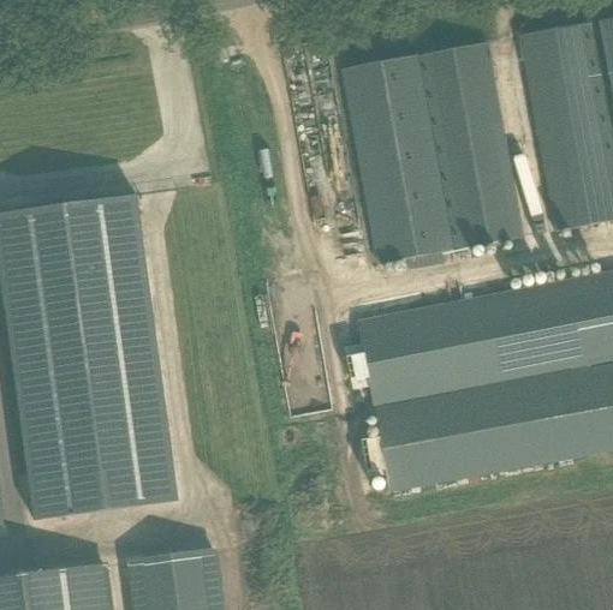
[(612,16),(602,18),(612,73),(612,16)]
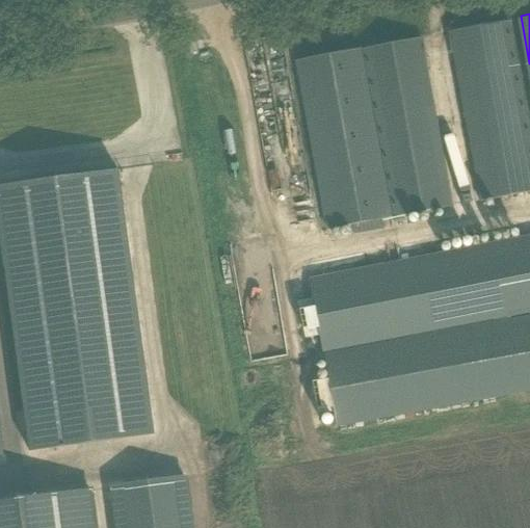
[(451,29),(482,199),(529,188),(529,125),(510,18),(451,29)]
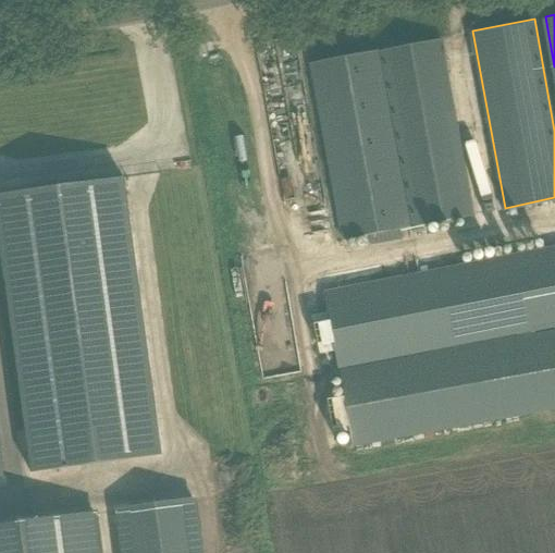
[(381,48),(414,224),(476,213),(443,36),(381,48)]
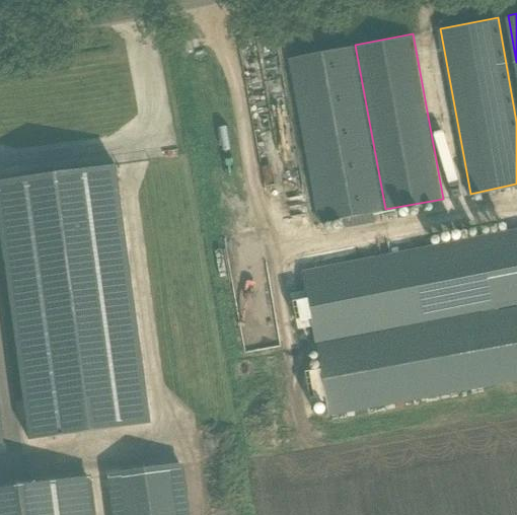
[(346,222),(347,226),(375,221),(373,211),(385,209),(355,45),(291,56),(321,221),(349,216),(350,221),(346,222)]
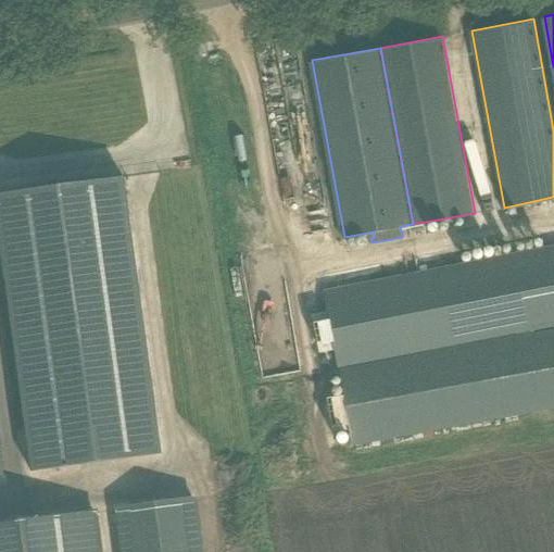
[(161,452),(124,176),(0,191),(0,228),(33,468),(161,452)]
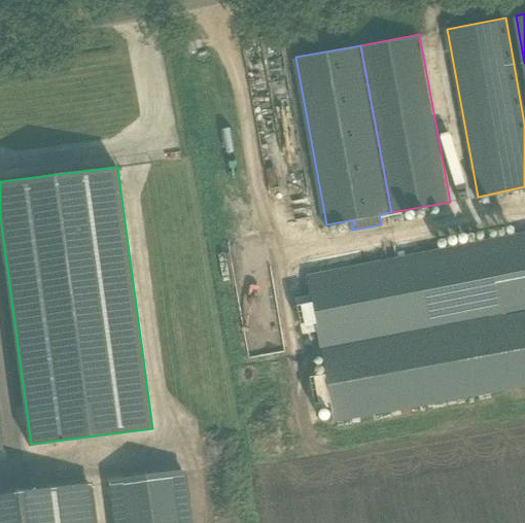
[(524,233),(308,275),(335,422),(520,388),(524,387),(524,233)]
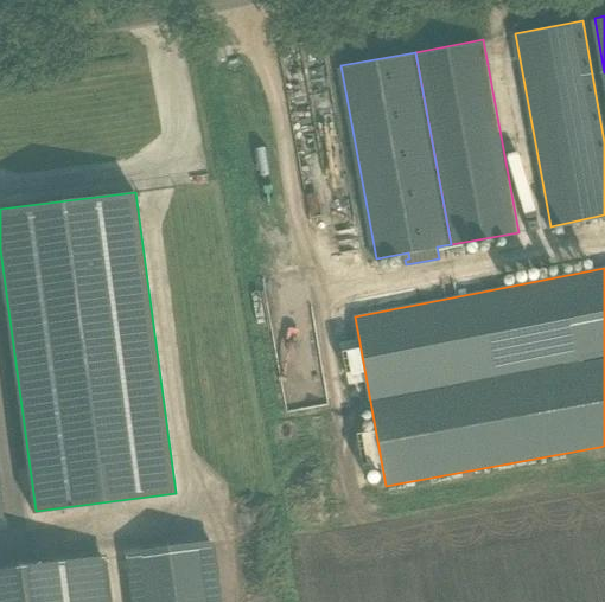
[(222,601),(215,539),(126,551),(132,601),(222,601)]
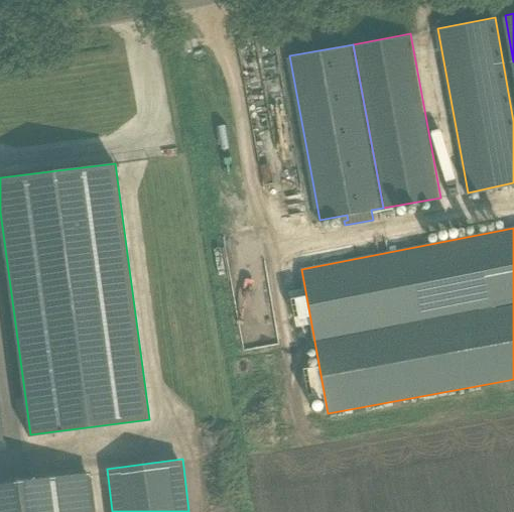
[(94,511),(88,472),(0,483),(0,511),(94,511)]
